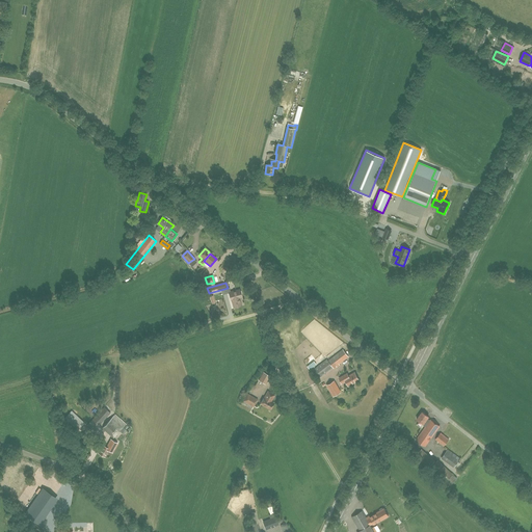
[(231,300),(232,300),(239,298),(242,297),(241,294),(241,293),(241,291),(240,290),(239,289),(229,292),(231,300)]
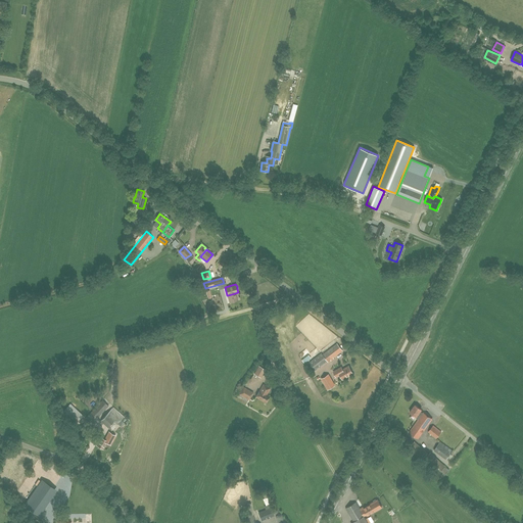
[(228,295),(230,302),(232,301),(233,302),(235,301),(236,300),(237,300),(235,293),(228,295)]
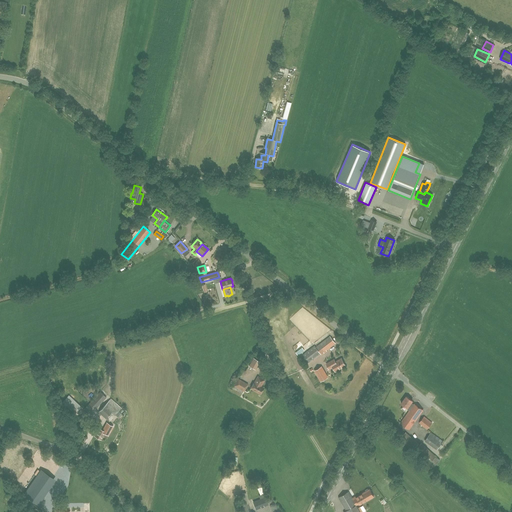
[(314,346),(303,354),(309,362),(320,353),(321,354),(335,343),(330,336),(316,347),(314,346)]
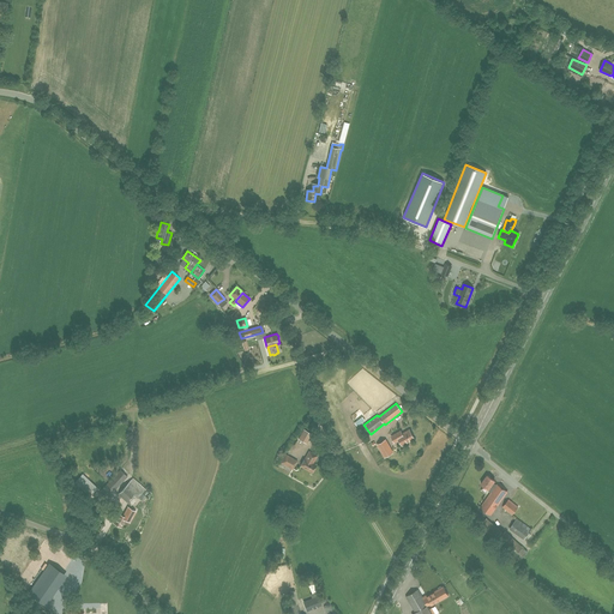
[(299,439),(306,444),(311,433),(304,429),(299,439)]
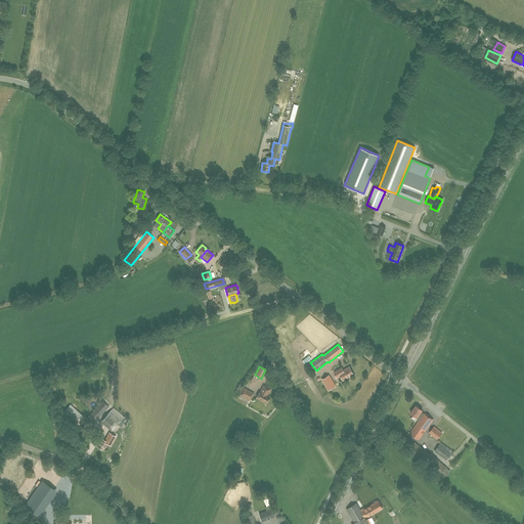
[(343,380),(353,374),(349,366),(343,369),(341,367),(334,372),(337,377),(340,375),(343,380)]
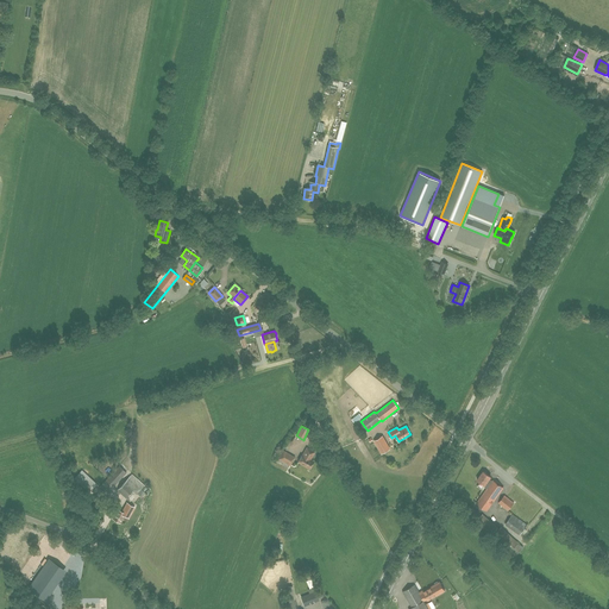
[(382,435),(374,440),(381,453),(389,449),(382,435)]
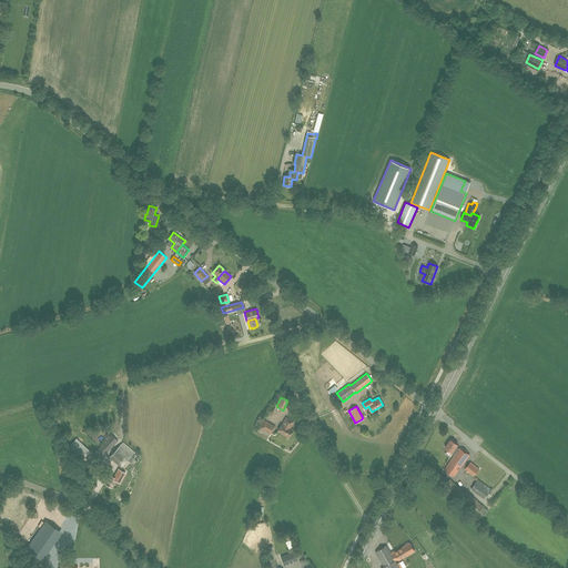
[(288,427),(288,426),(290,427),(293,422),(286,417),(282,424),(279,430),(288,436),(292,429),(288,427)]
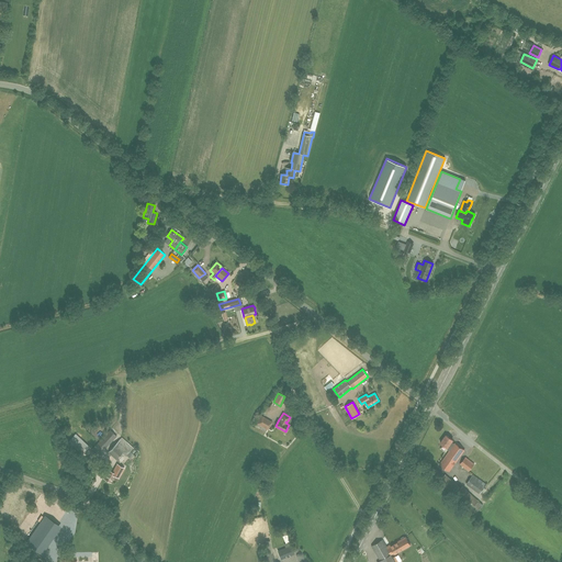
[(268,429),(272,422),(261,416),(258,423),(268,429)]
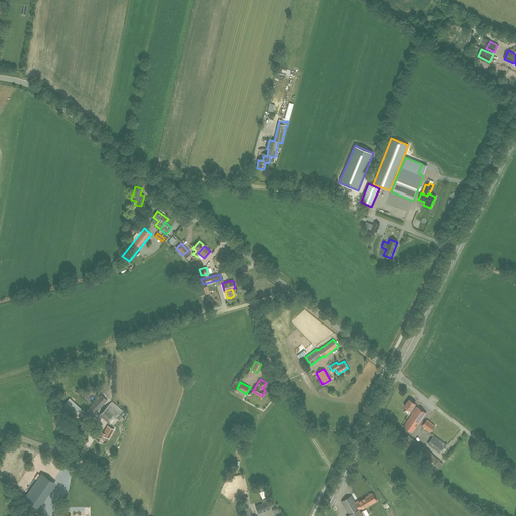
[(91,418),(107,401),(101,395),(85,412),(91,418)]
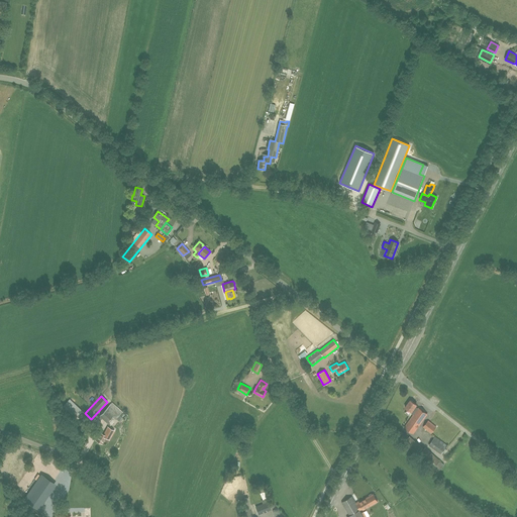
[(75,417),(81,410),(70,400),(64,407),(75,417)]
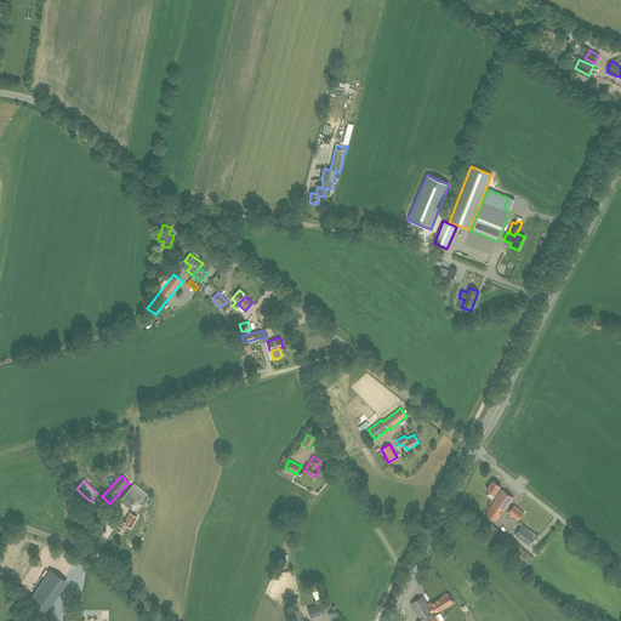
[(496,522),(513,497),(502,490),(502,491),(499,489),(500,486),(493,480),(486,489),(494,495),(493,496),(497,499),(486,514),(496,522)]
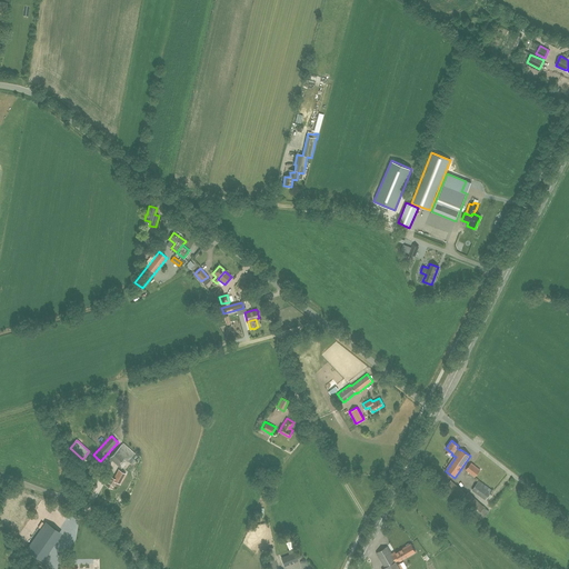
[(121,469),(135,453),(123,443),(109,458),(121,469)]
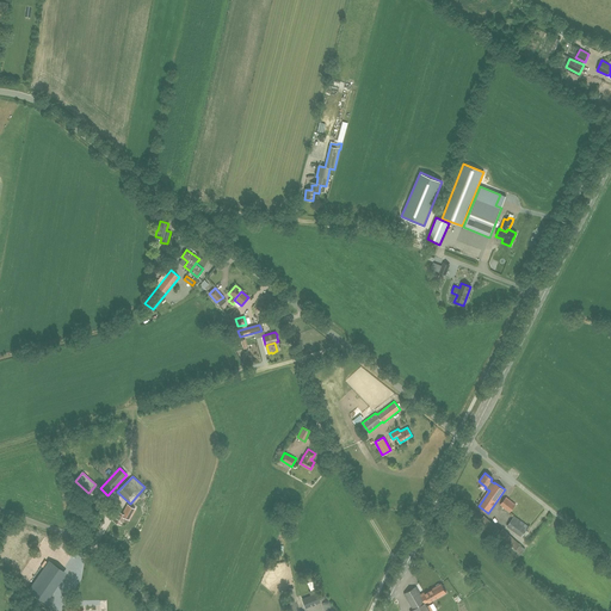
[(510,512),(516,505),(506,498),(500,505),(510,512)]
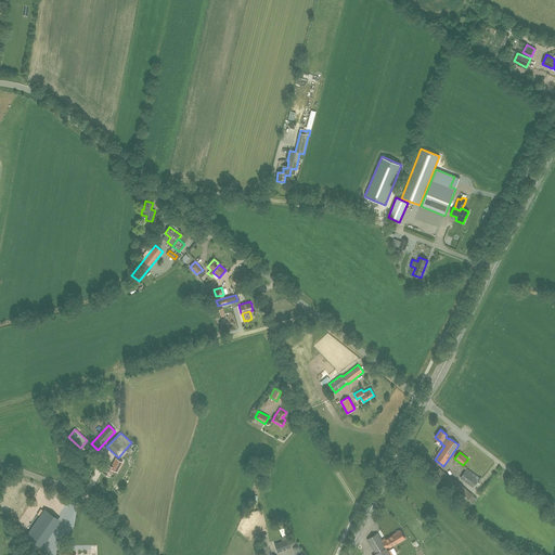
[(117,472),(123,462),(115,459),(111,466),(107,464),(102,473),(110,477),(113,469),(117,472)]
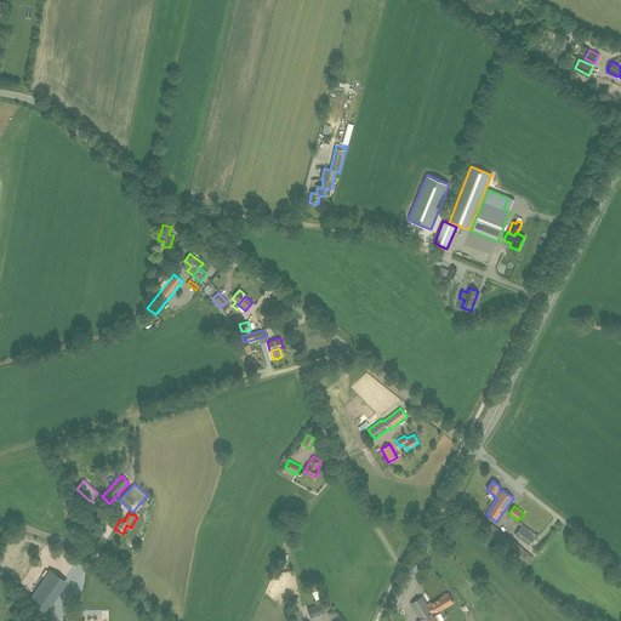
[(534,558),(529,553),(511,537),(510,540),(493,524),(485,533),(525,568),(534,558)]
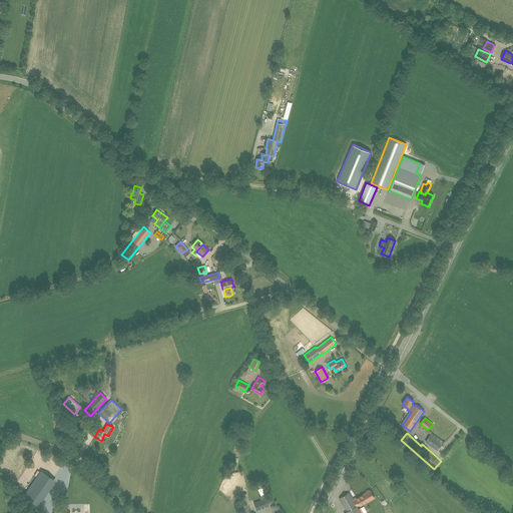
[(438,451),(443,444),(430,435),(426,442),(438,451)]
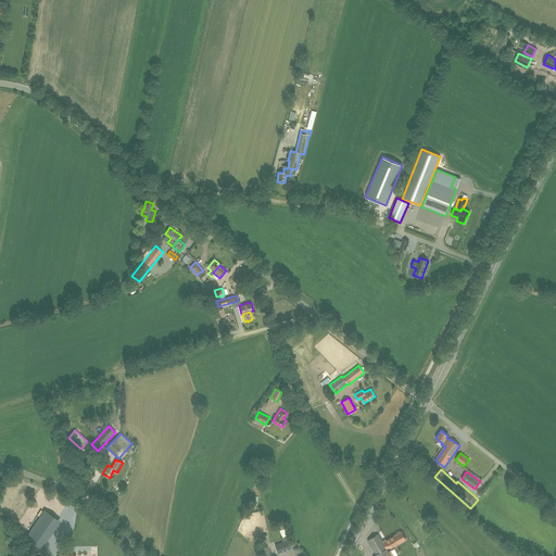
[(57,519),(45,509),(25,536),(38,546),(57,519)]
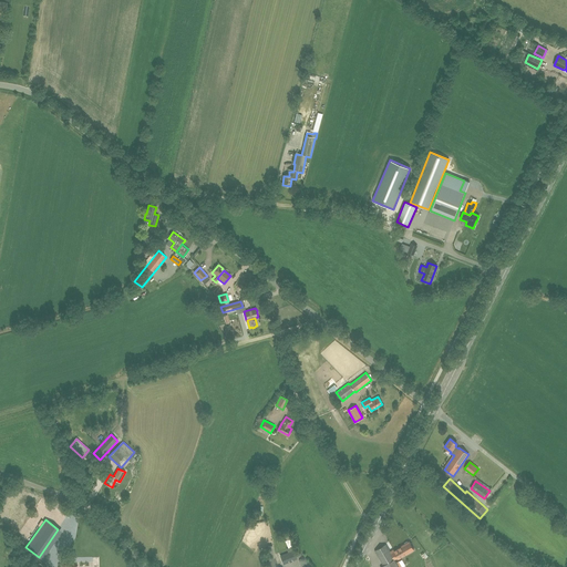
[(399,566),(394,559),(395,559),(398,558),(398,559),(406,554),(406,555),(414,550),(409,543),(408,543),(406,542),(404,543),(404,545),(402,546),(402,547),(394,552),(393,549),(390,552),(387,544),(374,550),(383,566),(380,566),(399,566)]
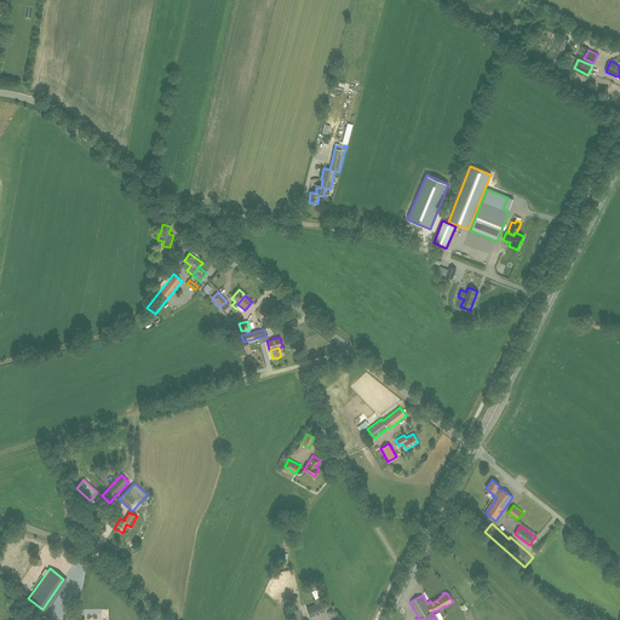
[(291,598),(296,619),(303,619),(298,597),(291,598)]
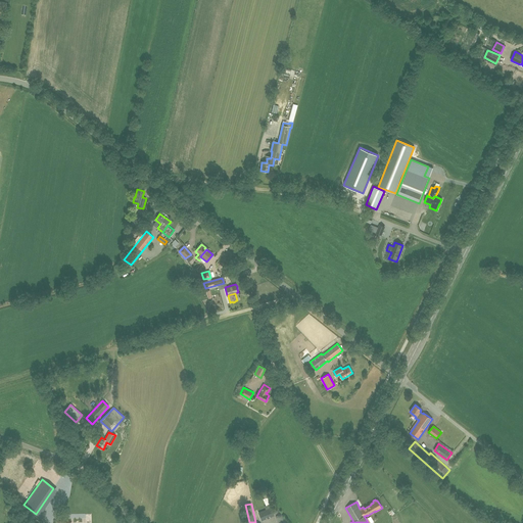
[(262,520),(274,515),(271,508),(258,513),(262,520)]
